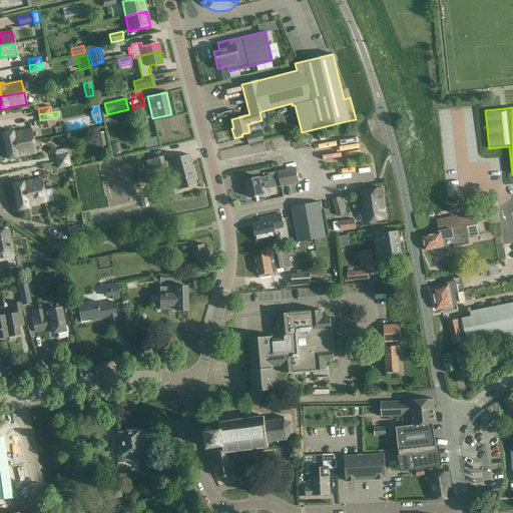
[(5,147),(34,141),(31,129),(13,133),(12,131),(2,133),(5,147)]
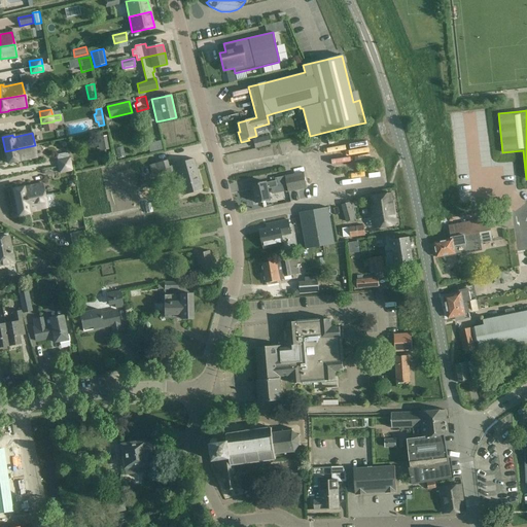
[(106,136),(97,138),(99,151),(109,149),(106,136)]
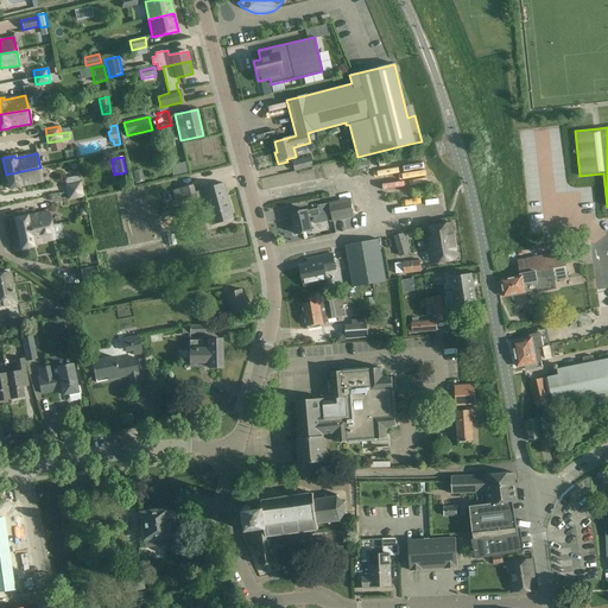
[(292,162),(295,171),(312,166),(310,157),(292,162)]
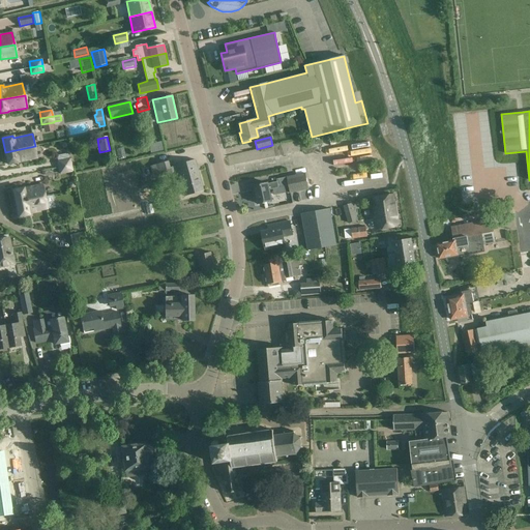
[(150,142),(150,151),(164,150),(163,141),(150,142)]
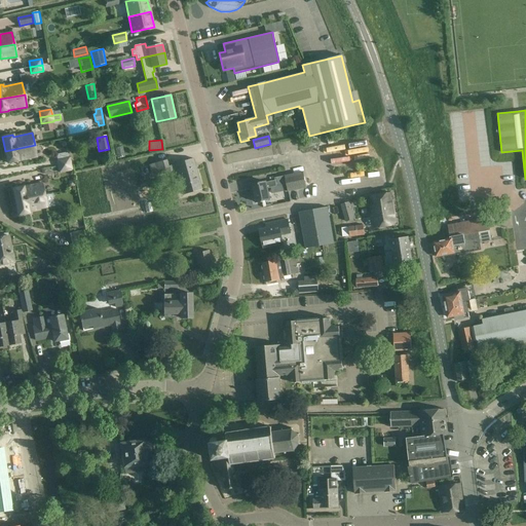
[(340,153),(363,149),(362,143),(339,147),(340,153)]
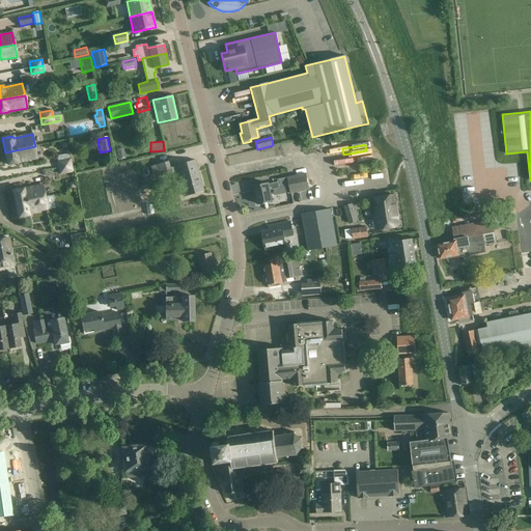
[(8,165),(19,163),(19,162),(37,159),(35,146),(5,152),(8,165)]
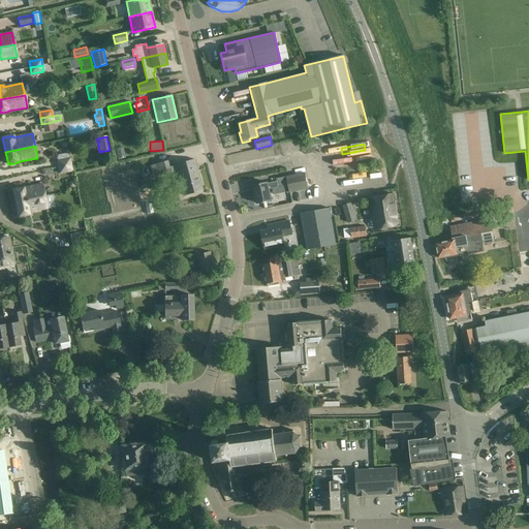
[(59,167),(70,164),(69,158),(57,161),(59,167)]
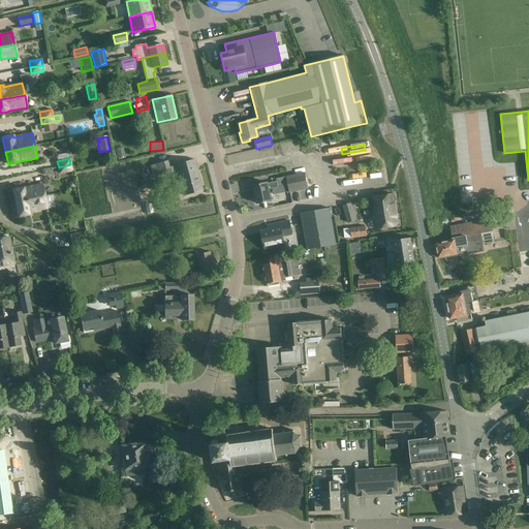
[(203,190),(194,159),(175,164),(181,185),(184,195),(203,190)]
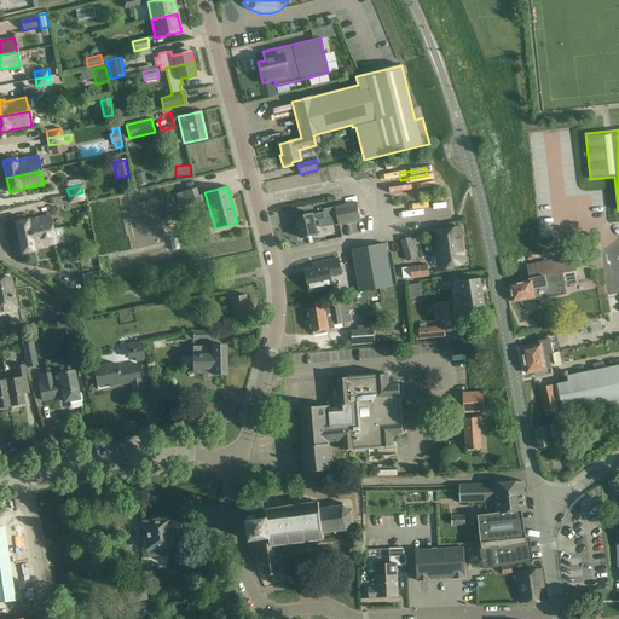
[(175,194),(179,208),(200,202),(196,187),(175,194)]
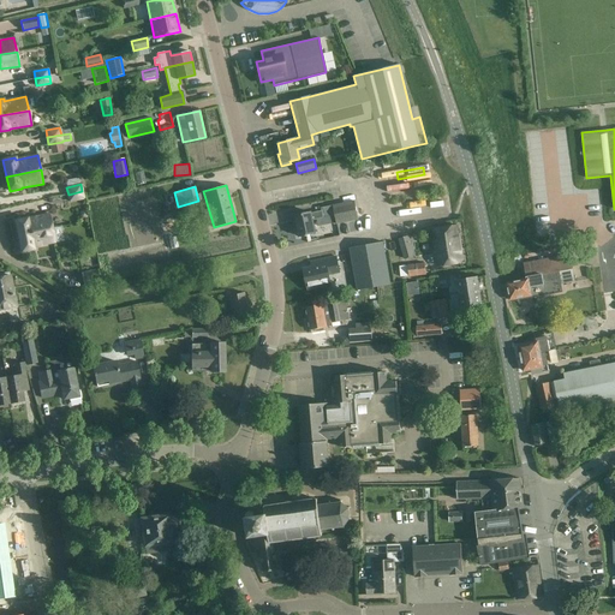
[(70,202),(84,198),(82,191),(69,195),(70,202)]
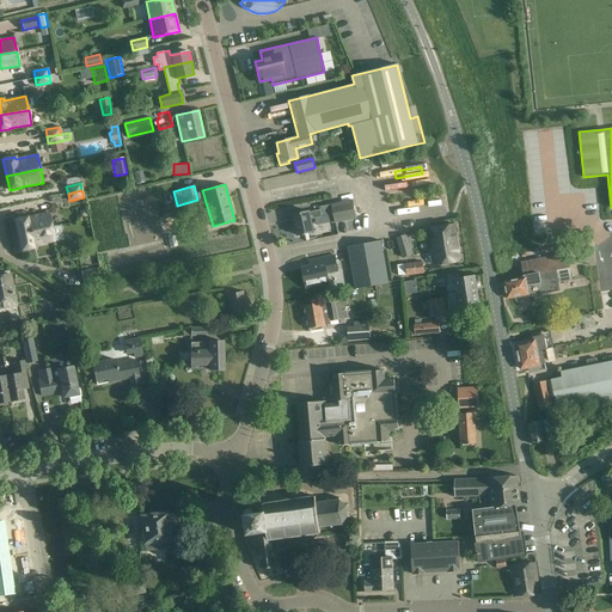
[(353,200),(331,204),(319,207),(320,210),(310,213),(310,212),(294,215),(298,236),(314,232),(311,219),(334,214),(335,222),(356,219),(353,200)]
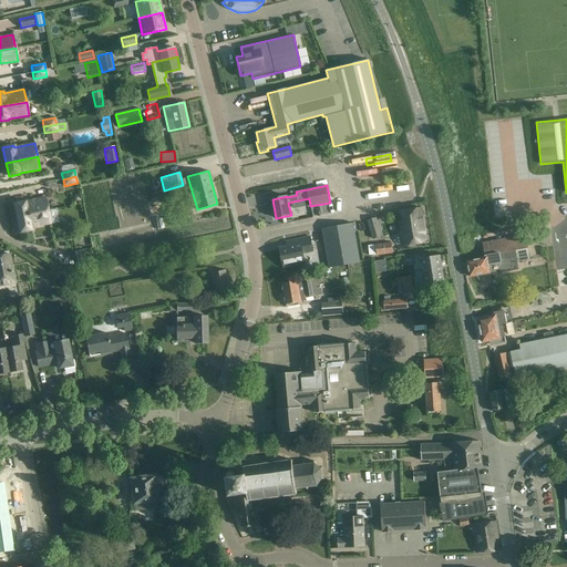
[(17,217),(48,210),(45,197),(26,202),(26,200),(14,203),(17,217)]
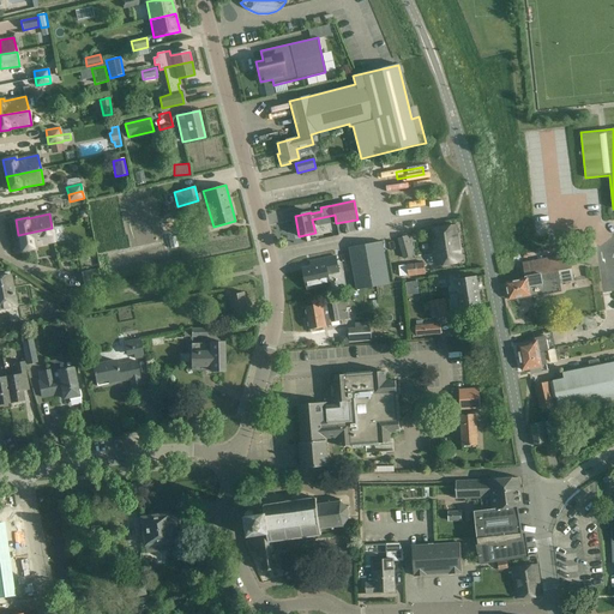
[(432,229),(438,265),(463,262),(457,226),(432,229)]
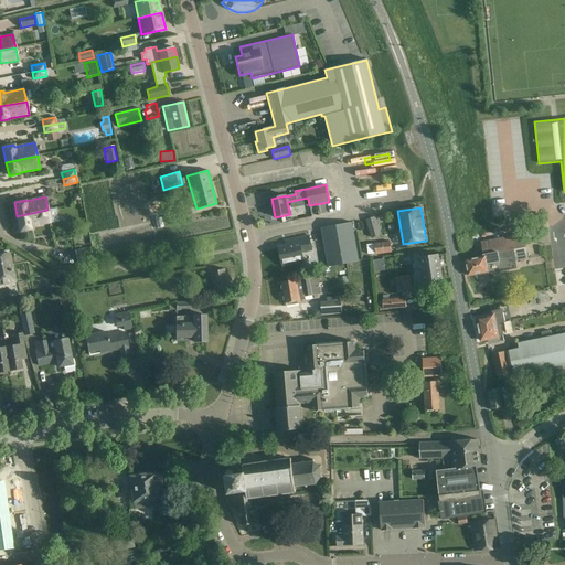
[(17,216),(20,232),(31,228),(31,226),(51,223),(48,210),(17,216)]
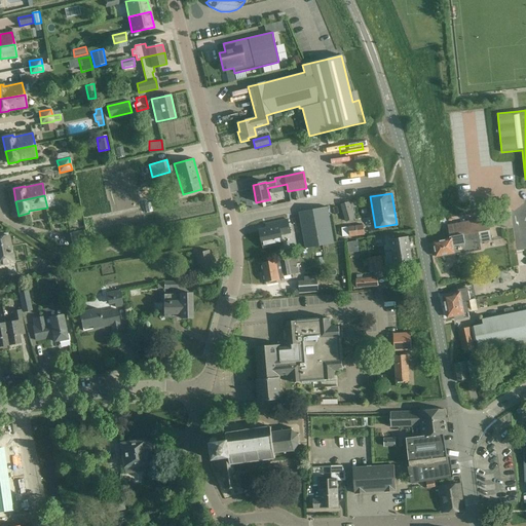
[(360,218),(355,201),(341,205),(345,221),(360,218)]
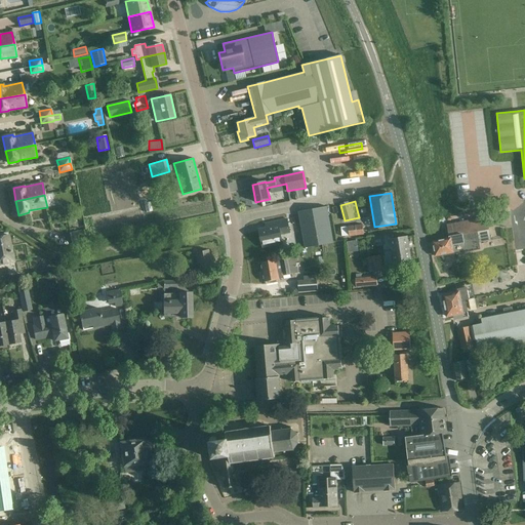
[(306,248),(333,243),(327,206),(298,211),(306,248)]
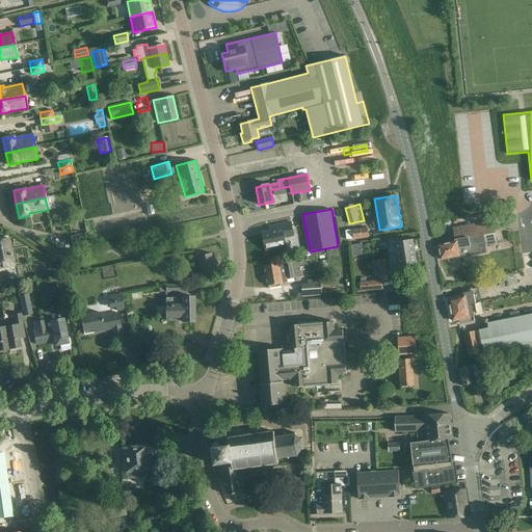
[(456,242),(439,245),(442,259),(459,256),(459,255),(461,254),(462,258),(473,256),(487,253),(485,246),(498,244),(494,220),(453,228),(456,242)]
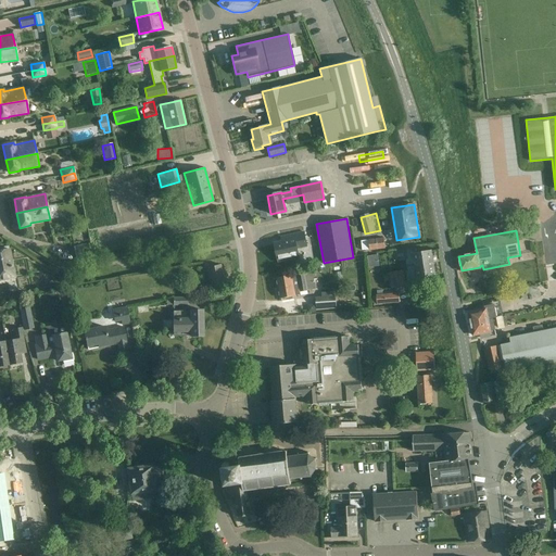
[(275,244),(278,261),(298,257),(297,248),(306,245),(304,231),(287,236),(288,242),(275,244)]
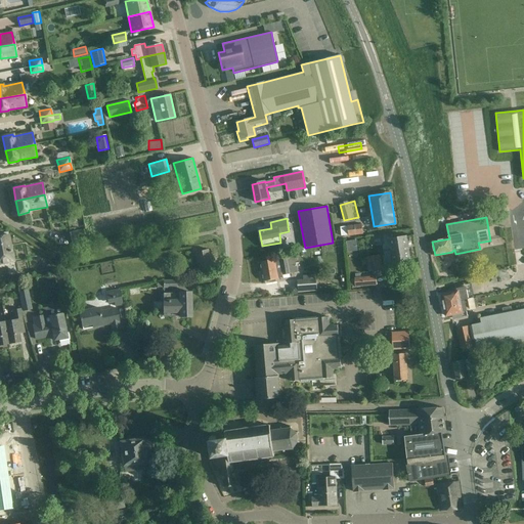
[(362,224),(352,225),(348,226),(341,226),(342,236),(349,235),(363,233),(362,224)]
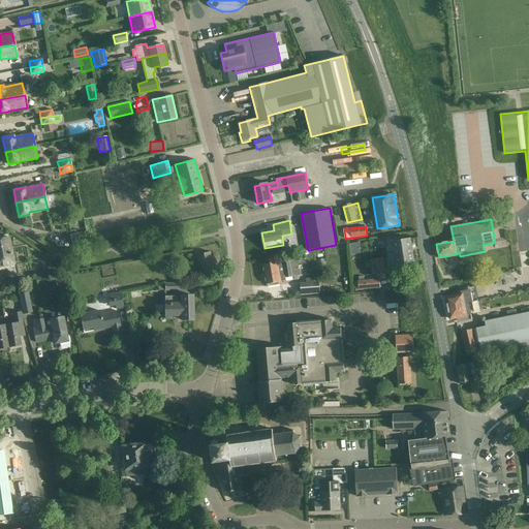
[(71,243),(86,240),(84,231),(70,235),(71,243)]
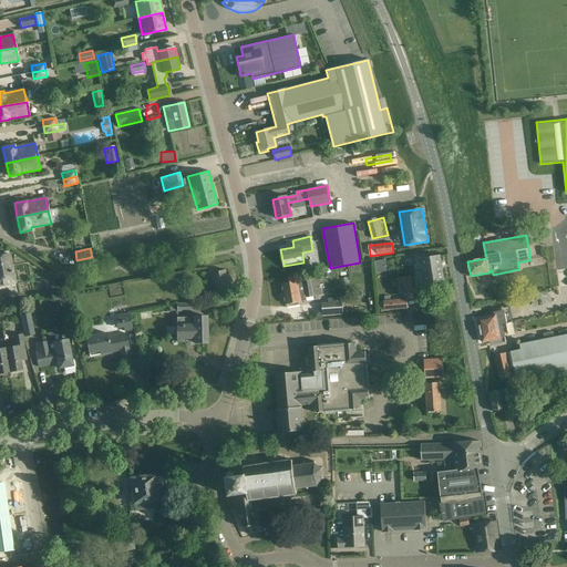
[(8,254),(0,255),(0,282),(13,280),(8,254)]
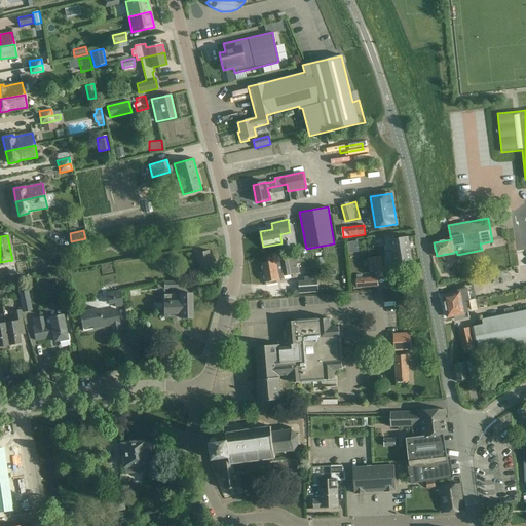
[(404,261),(412,260),(408,236),(390,239),(397,272),(405,270),(404,261)]
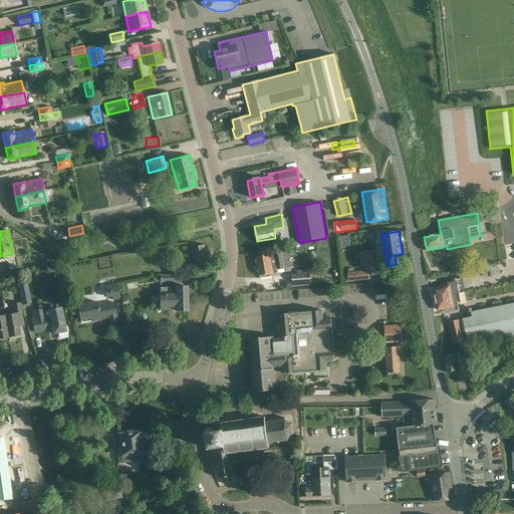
[(195,266),(208,262),(204,244),(191,248),(195,266)]
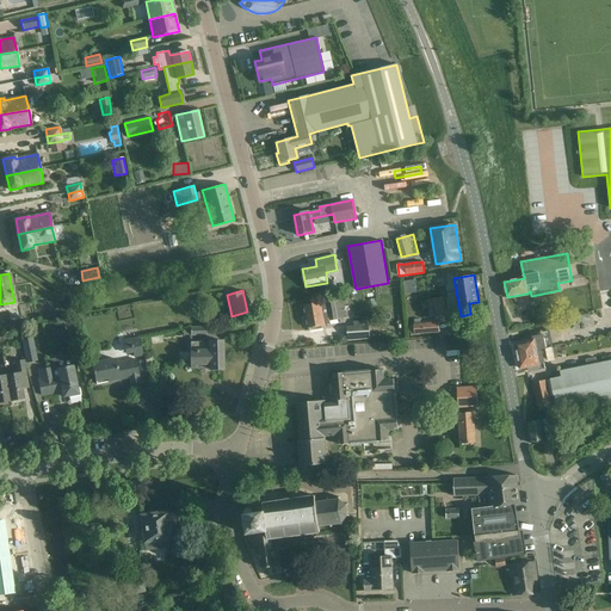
[(429,300),(431,316),(445,314),(443,297),(429,300)]
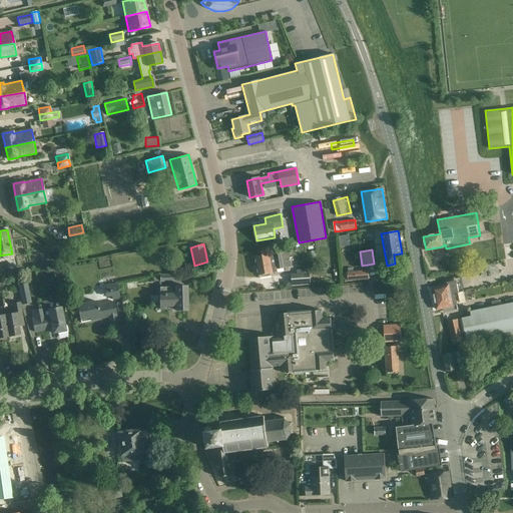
[(261,276),(261,278),(273,276),(273,273),(278,272),(277,270),(291,267),(288,250),(266,254),(255,257),(260,276),(261,276)]
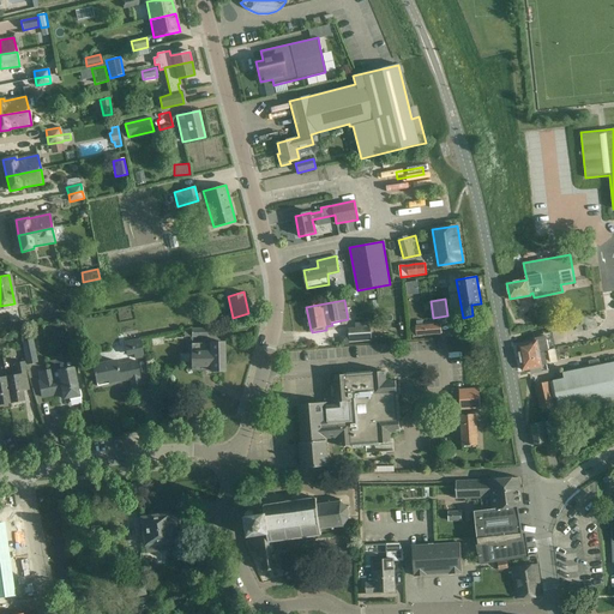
[(348,324),(349,339),(372,338),(371,323),(348,324)]
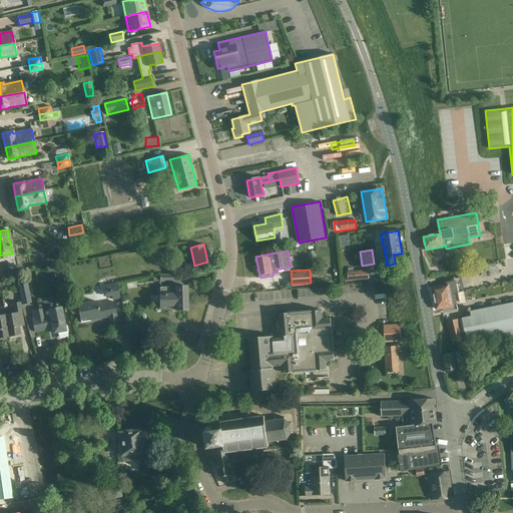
[(348,274),(344,274),(344,280),(348,280),(348,281),(369,279),(369,271),(348,273),(348,274)]
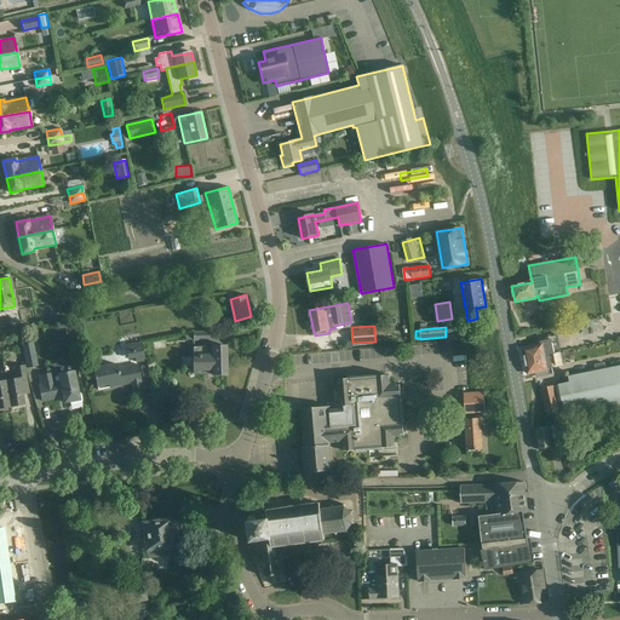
[(526,361),(530,361),(530,360),(533,359),(534,359),(535,360),(538,360),(537,355),(544,354),(544,356),(555,354),(551,339),(540,342),(541,345),(523,349),(526,361)]
